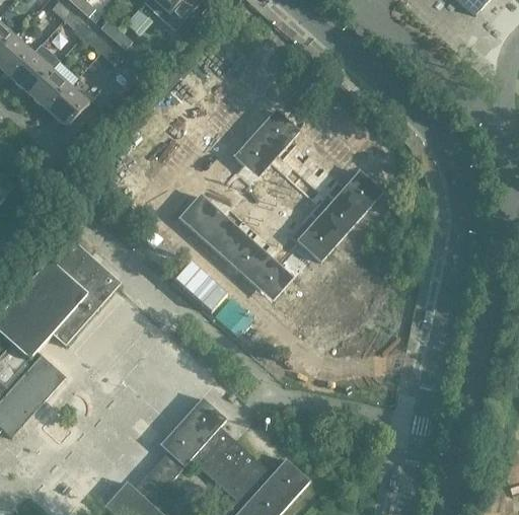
[(63,19),(70,11),(58,0),(51,9),(63,19)]
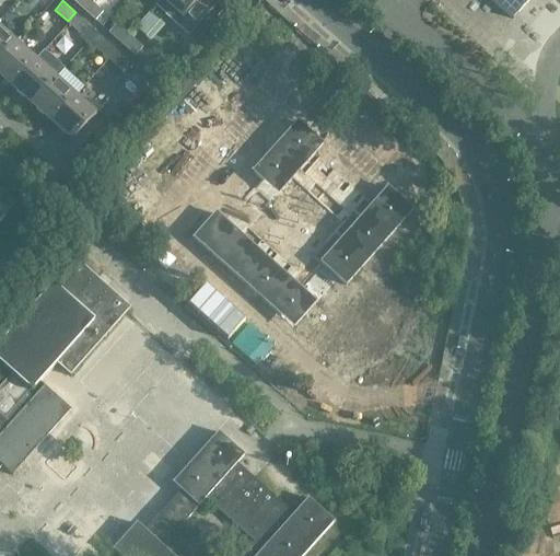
[(86,0),(81,7),(94,18),(102,9),(91,0),(86,0)]
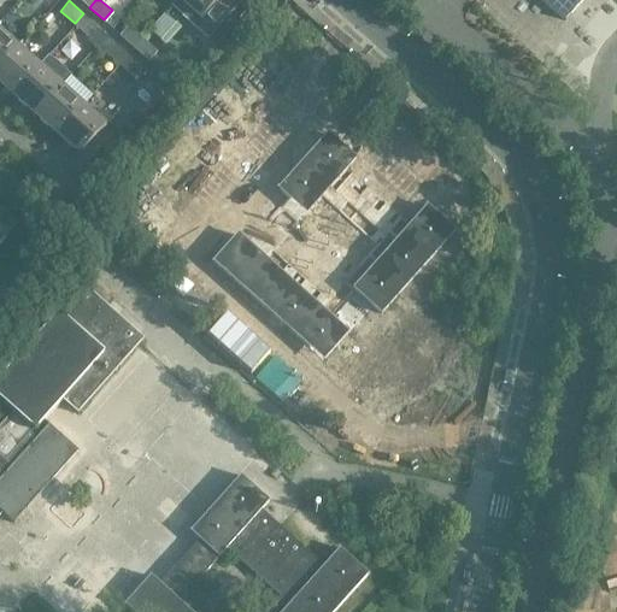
[(175,0),(171,4),(207,36),(239,0),(175,0)]
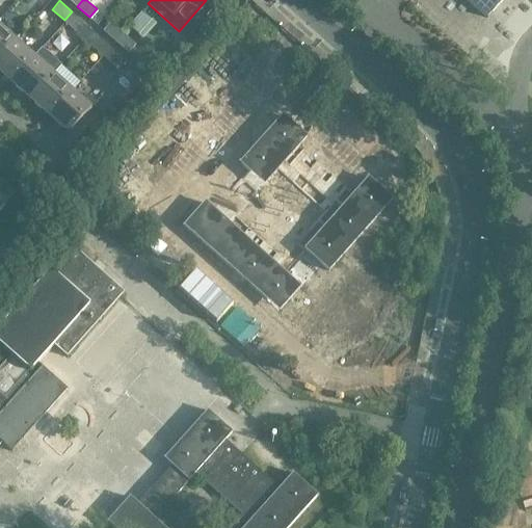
[(470,0),(486,15),(499,0),(470,0)]
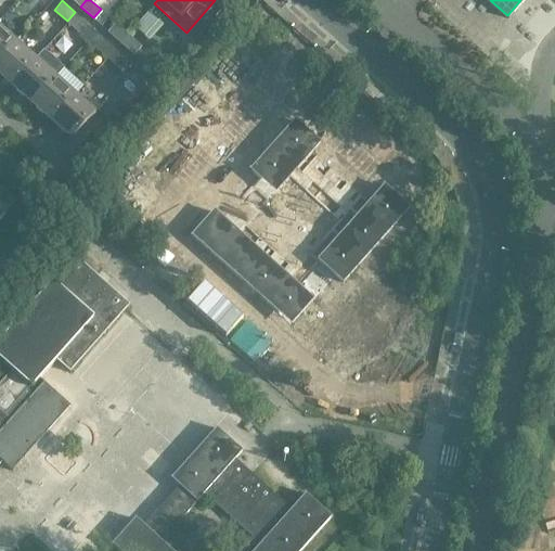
[(80,33),(88,24),(75,12),(67,21),(80,33)]
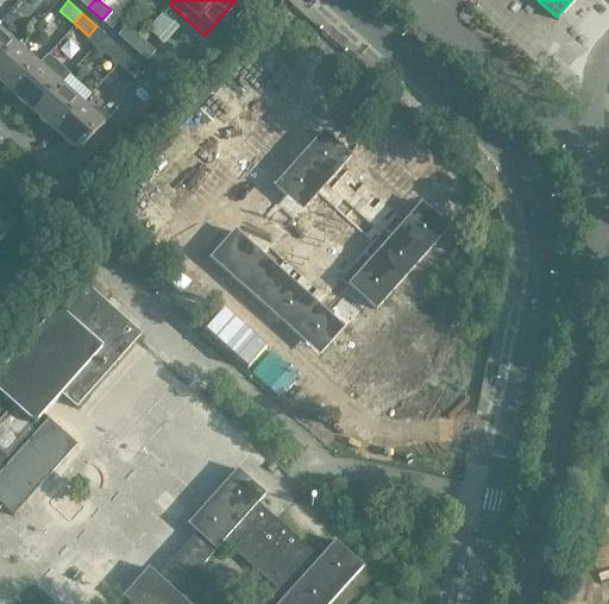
[(126,23),(117,32),(132,45),(140,36),(126,23)]
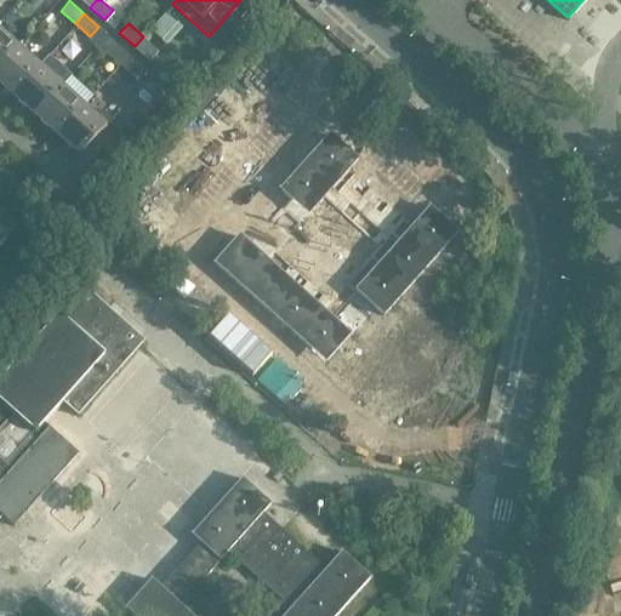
[(0,29),(0,62),(16,45),(0,29)]
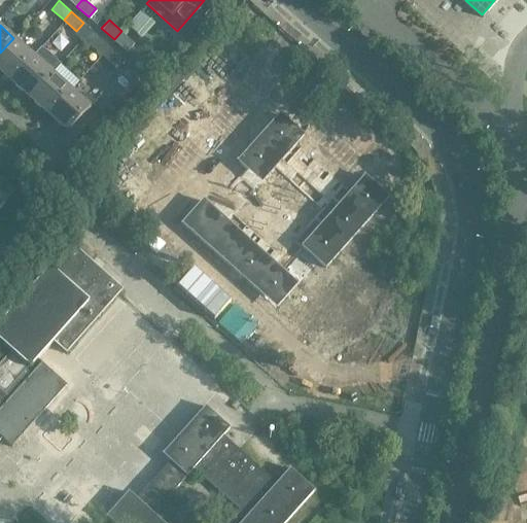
[(121,31),(114,39),(127,50),(134,42),(121,31)]
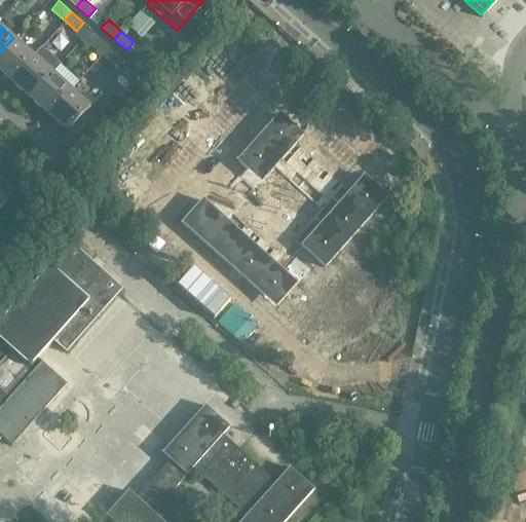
[(101,53),(109,45),(96,34),(88,42),(101,53)]
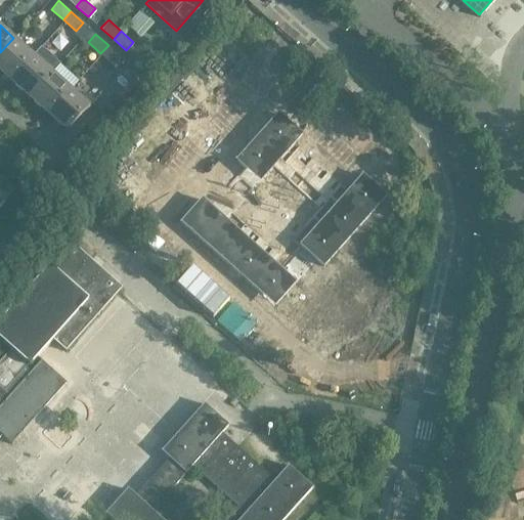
[(13,38),(0,52),(0,69),(10,79),(33,54),(13,38)]
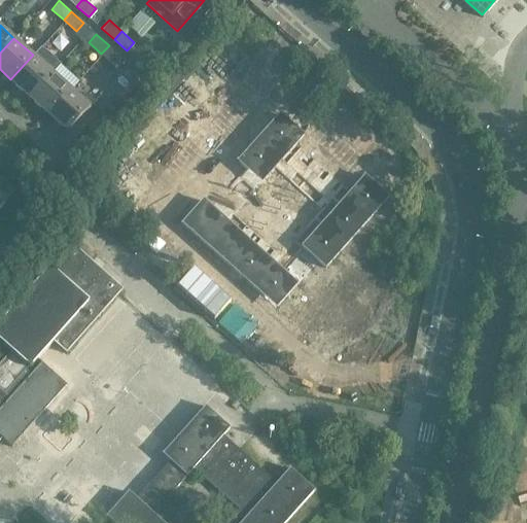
[(33,55),(10,79),(30,96),(51,71),(60,62),(41,45),(33,55)]
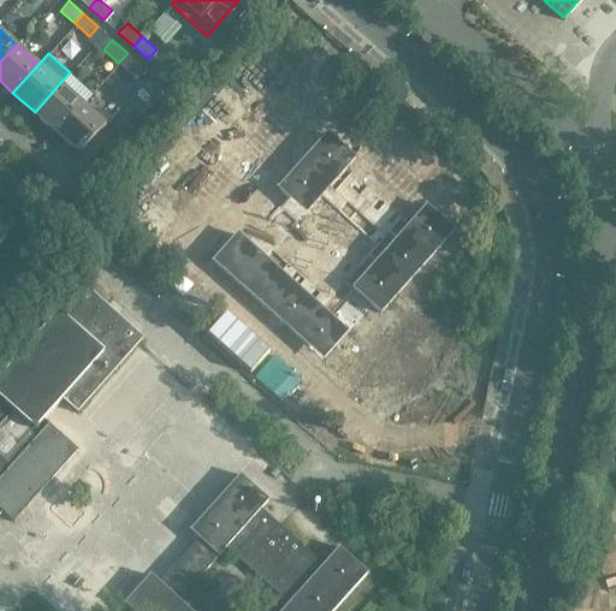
[(134,76),(142,66),(128,53),(118,63),(134,76)]
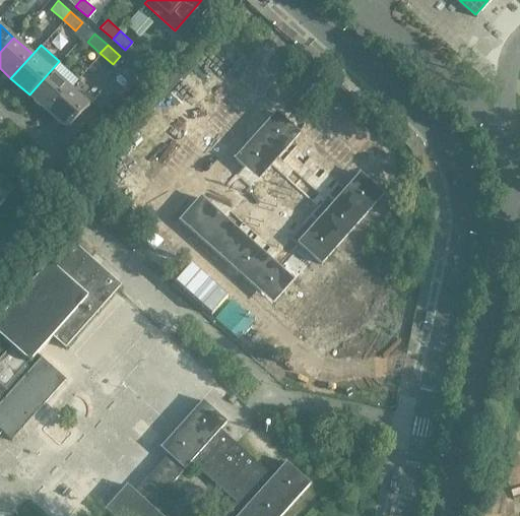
[(51,70),(29,94),(48,111),(69,87),(51,70)]
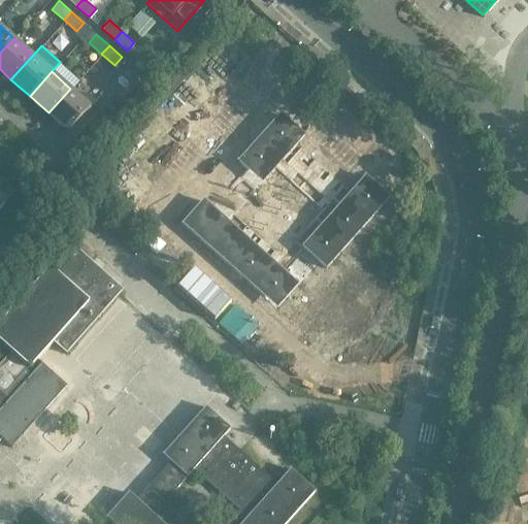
[(70,89),(48,112),(68,130),(95,100),(86,92),(80,97),(70,89)]
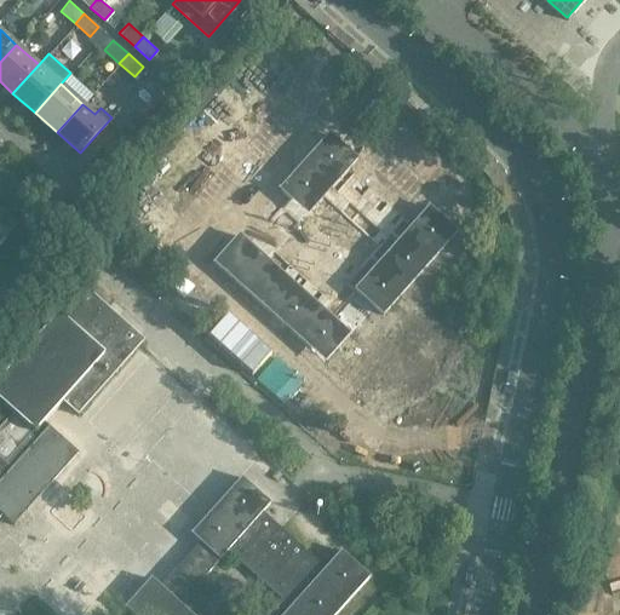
[(181,130),(173,122),(135,165),(143,172),(181,130)]
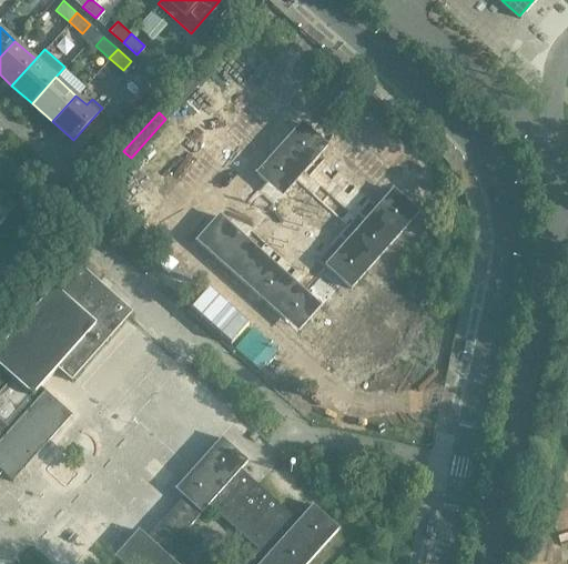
[(219,211),(194,239),(296,331),(343,279),(353,288),(422,211),(393,185),(378,201),(322,151),(330,143),(302,119),(255,171),(264,179),(229,220),(219,211)]
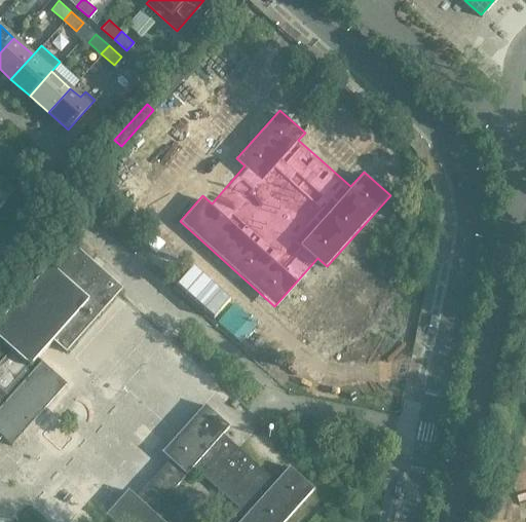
[(0,180),(0,204),(12,191),(0,180)]
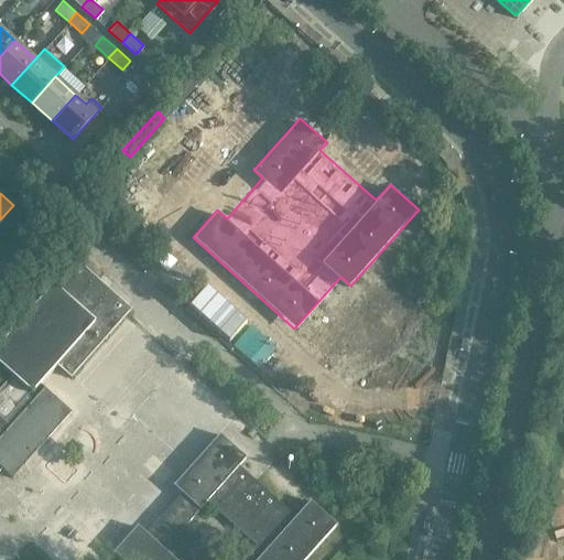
[(0,361),(11,372),(31,389),(56,362),(69,374),(131,307),(74,255),(51,281),(53,282),(0,340),(0,361)]
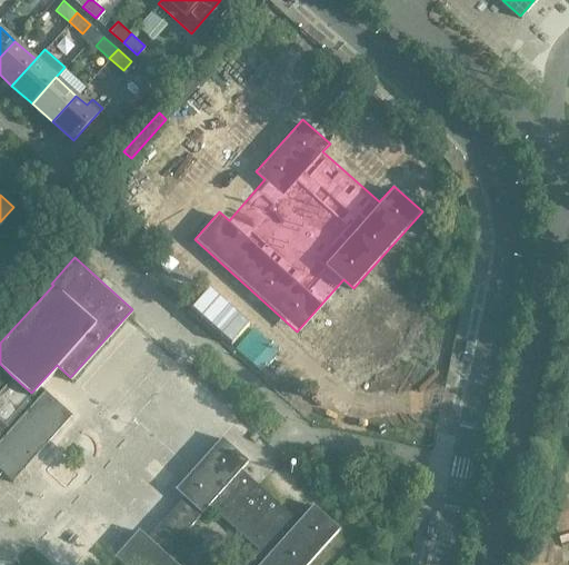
[(531,287),(533,274),(523,271),(521,286),(531,287)]
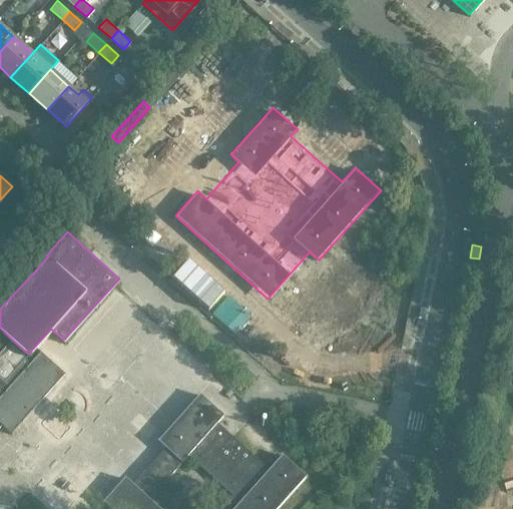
[(0,423),(10,432),(63,373),(39,351),(29,363),(23,358),(27,354),(10,338),(9,340),(0,332),(0,423)]
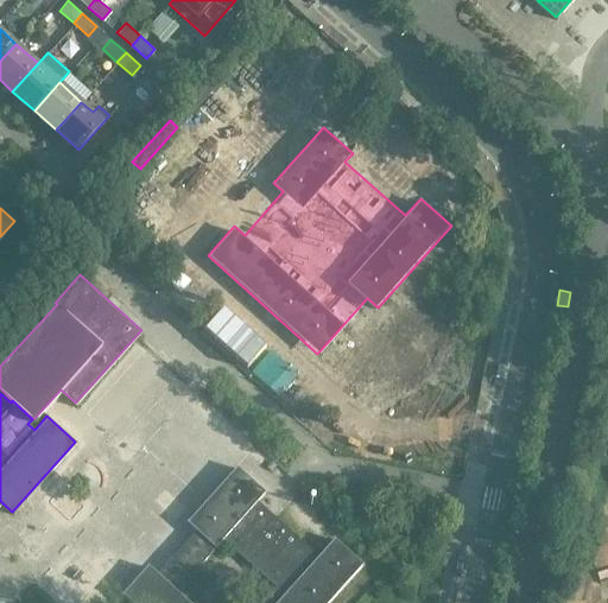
[(147,564),(121,592),(132,602),(328,602),(363,563),(333,535),(317,553),(257,500),(265,490),(236,464),(187,520),(196,528),(157,572),(147,564)]
